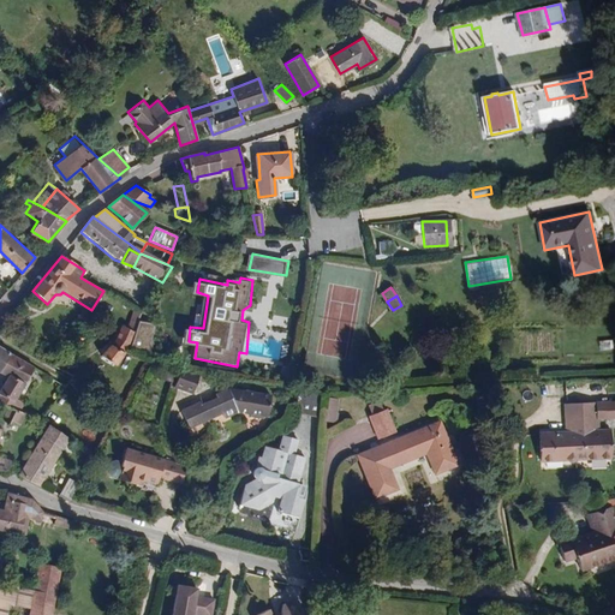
[(133,332),(141,312),(136,309),(132,308),(126,328),(133,332)]
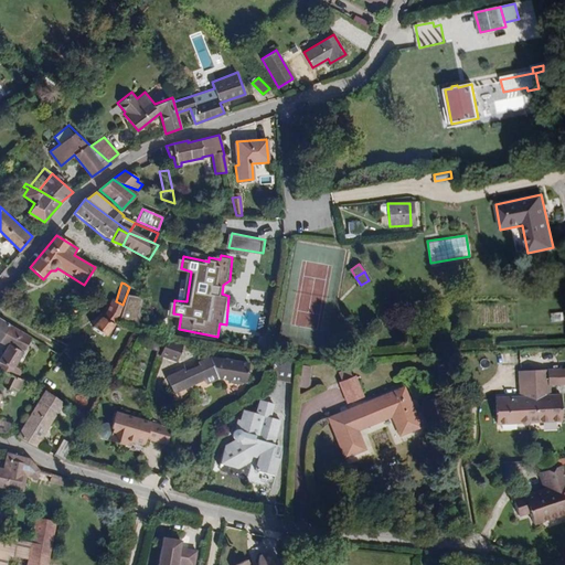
[(145,298),(131,295),(125,317),(139,322),(145,298)]
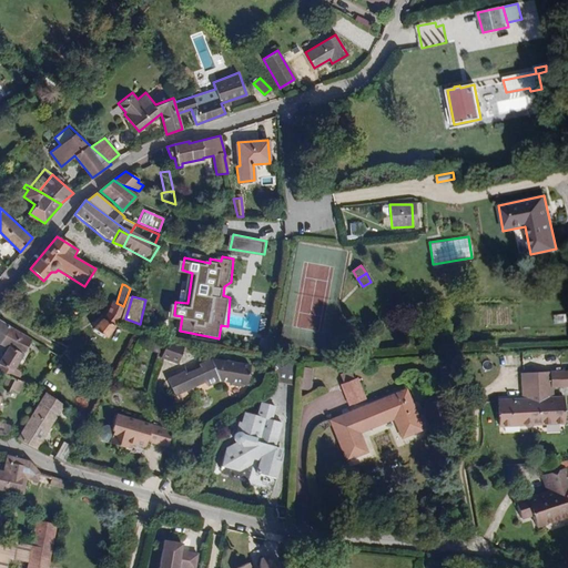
[(120,317),(123,306),(117,303),(112,301),(104,320),(102,320),(93,328),(108,337),(120,317)]
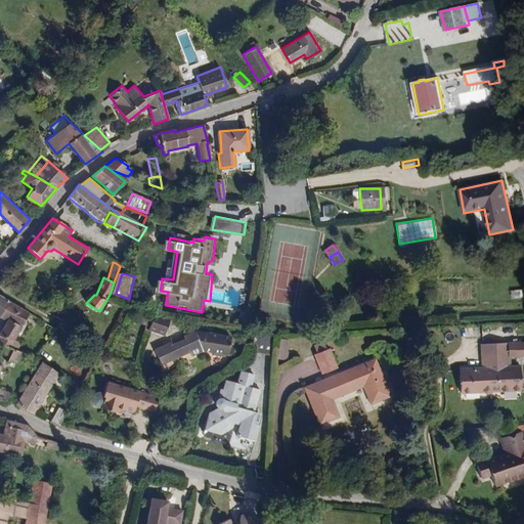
[(522,289),(511,290),(512,299),(523,298),(522,289)]
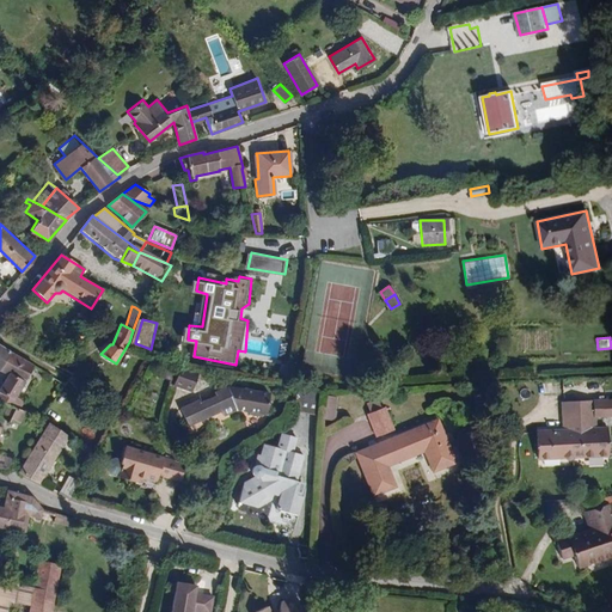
[(14,397),(32,366),(8,352),(0,366),(0,371),(7,375),(0,387),(0,401),(7,405),(13,408),(18,410),(22,402),(14,397)]
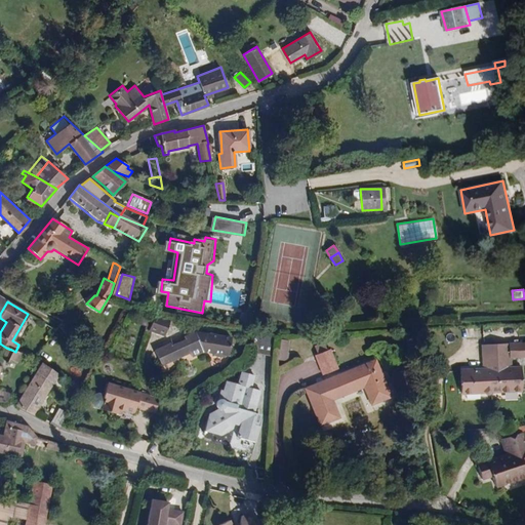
[(164,336),(169,322),(154,316),(148,331),(164,336)]
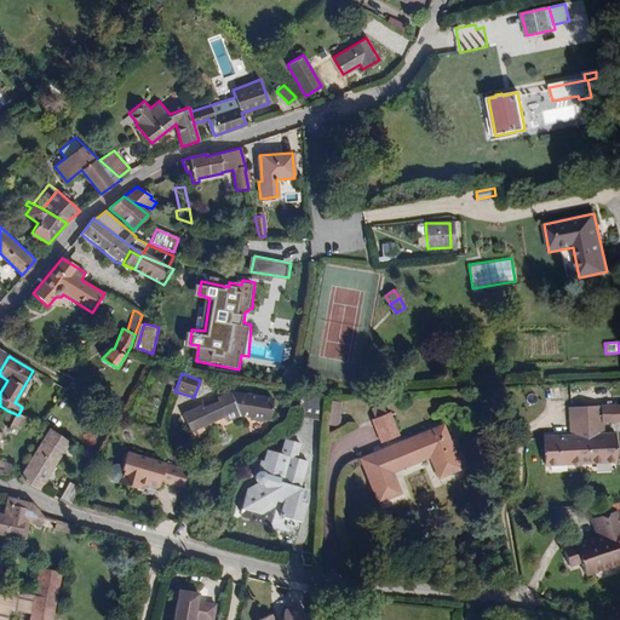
[(189,431),(223,415),(225,422),(239,415),(269,420),(273,400),(227,392),(216,397),(217,400),(201,408),(200,405),(181,413),(189,431)]
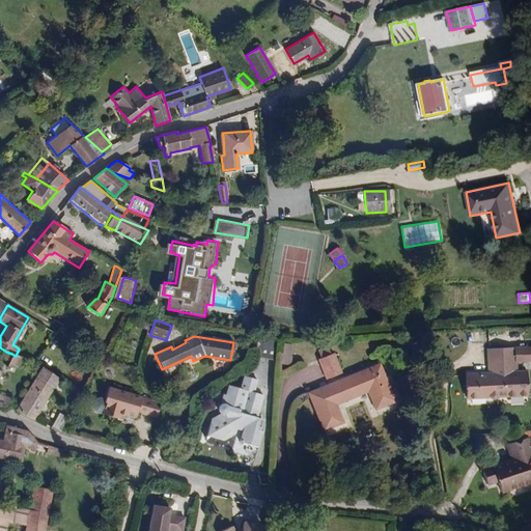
[(274,360),(275,339),(255,336),(251,356),(274,360)]
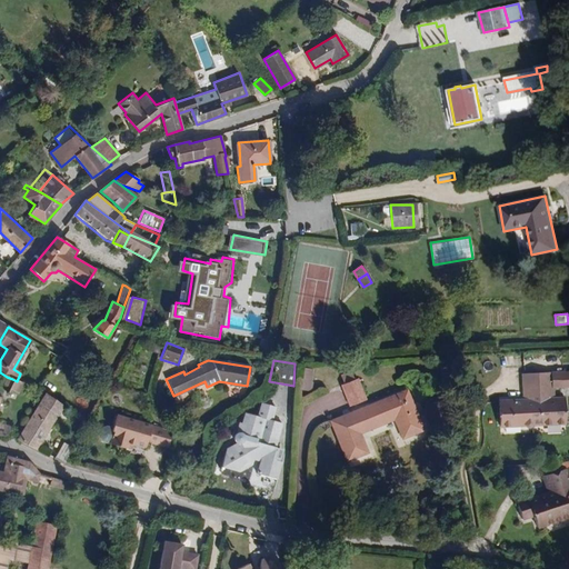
[(448,382),(446,367),(439,369),(442,383),(448,382)]
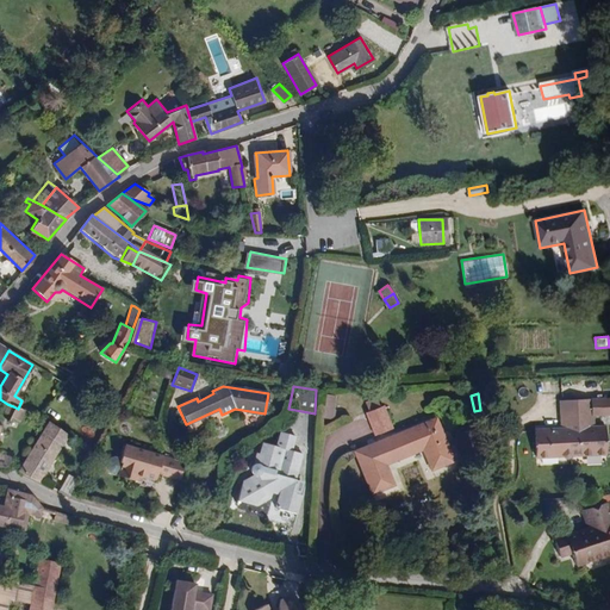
[(331,419),(335,396),(325,394),(323,418),(331,419)]
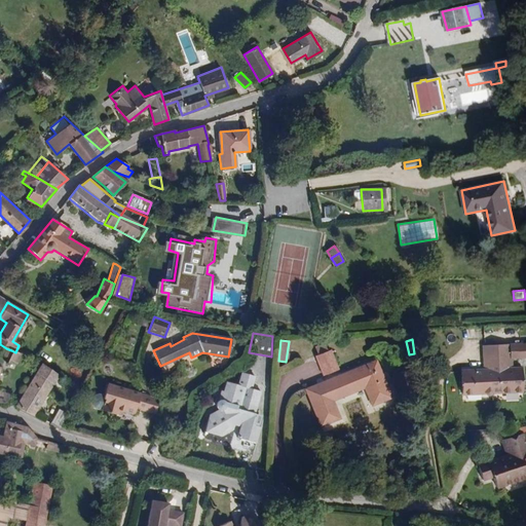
[(316,354),(327,351),(323,343),(313,347),(316,354)]
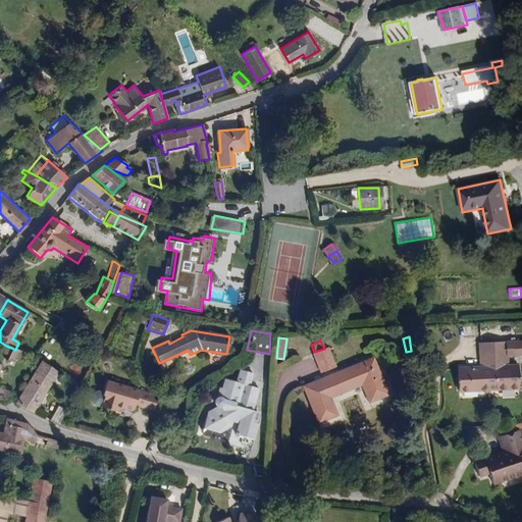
[(518,389),(517,365),(507,366),(507,355),(521,354),(521,341),(479,344),(480,367),(458,369),(459,393),(518,389)]
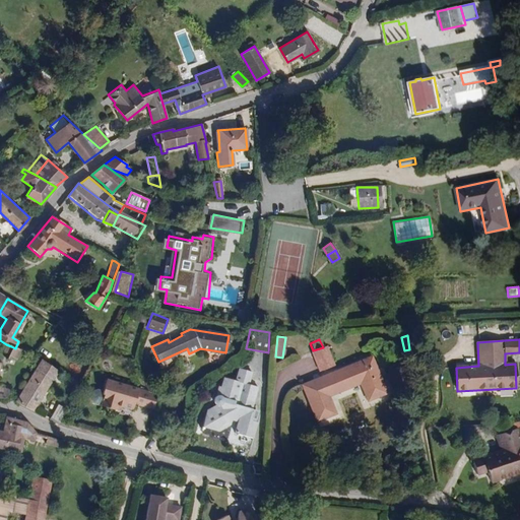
[(16,358),(20,350),(15,348),(11,346),(6,344),(3,350),(16,358)]
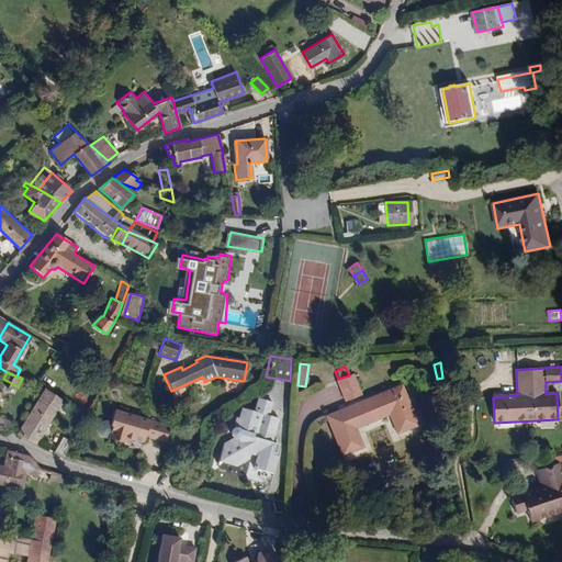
[(360,395),(351,374),(349,375),(338,379),(336,381),(345,402),(360,395)]
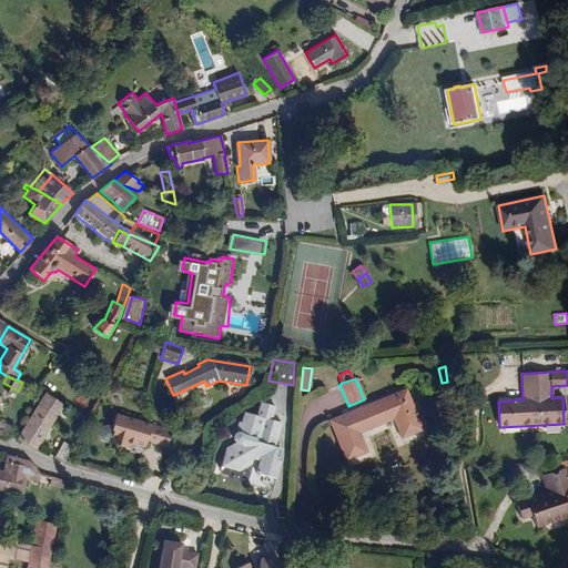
[(357,433),(393,417),(402,437),(421,429),(405,389),(331,421),(346,459),(365,452),(357,433)]
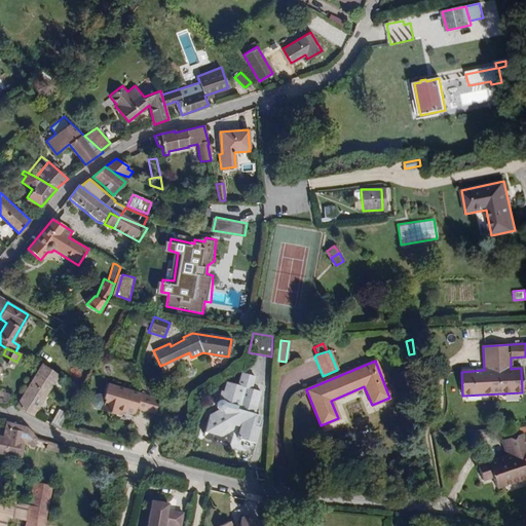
[(33,416),(60,376),(41,364),(15,407),(33,416)]
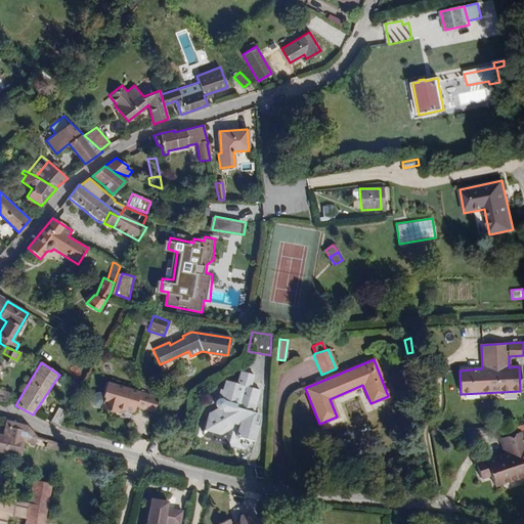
[(253,411),(259,389),(251,387),(254,374),(241,370),(237,383),(225,380),(223,388),(220,388),(217,397),(215,399),(214,401),(214,403),(215,405),(219,407),(208,412),(203,430),(219,435),(231,428),(233,423),(239,425),(236,436),(254,441),(259,425),(253,424),(251,419),(253,411)]
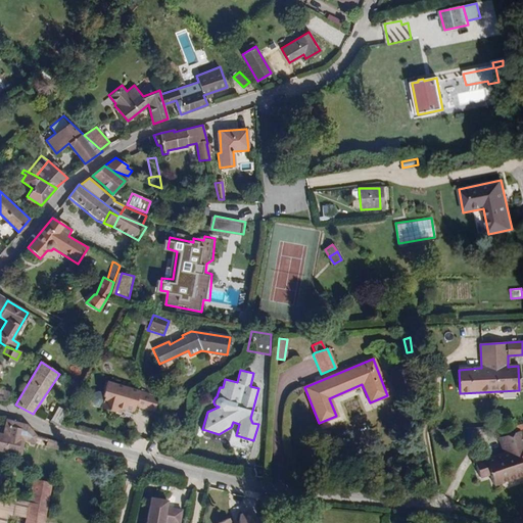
[(154,412),(151,395),(107,383),(103,393),(102,397),(104,397),(101,409),(115,413),(117,408),(122,410),(133,412),(135,407),(154,412)]
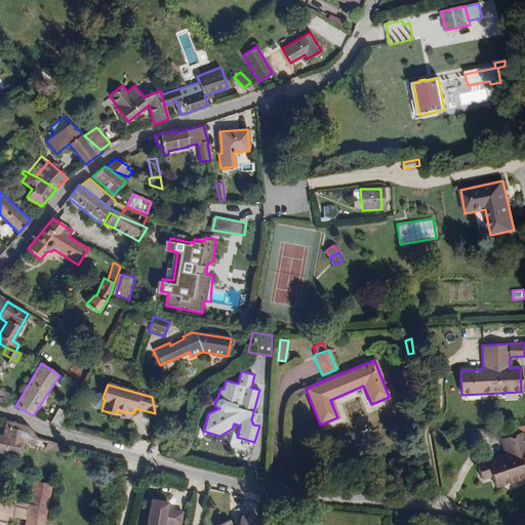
[(0,401),(4,402),(10,396),(0,391),(0,401)]
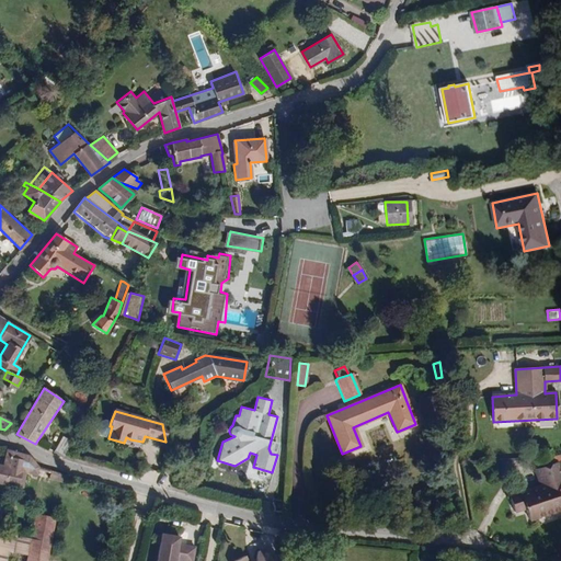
[(110,426),(111,422),(109,422),(103,420),(100,421),(96,424),(95,427),(98,433),(101,435),(106,436),(106,437),(109,438),(112,426),(110,426)]
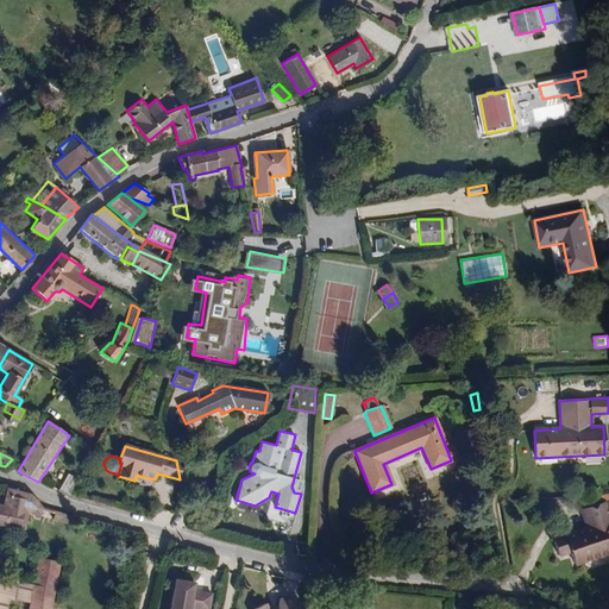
[(70,472),(60,490),(70,496),(81,478),(70,472)]
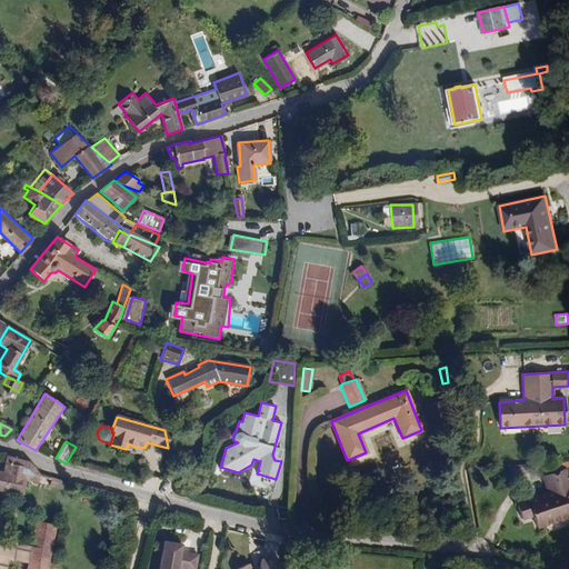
[(288,463),(289,451),(275,447),(272,455),(275,460),(281,461),(288,463)]
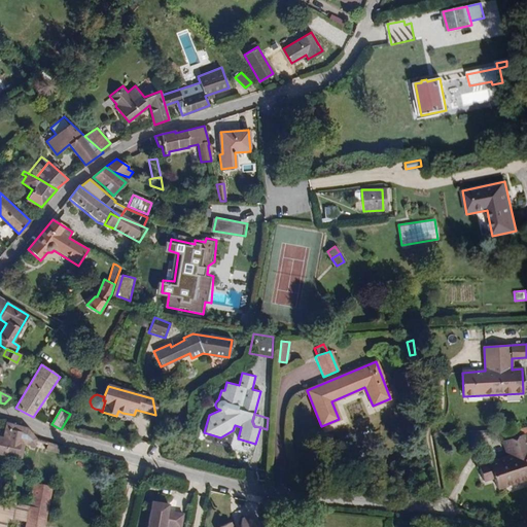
[(34,438),(26,428),(11,425),(11,421),(6,420),(2,437),(0,436),(0,447),(16,451),(18,443),(23,444),(33,446),(34,438)]
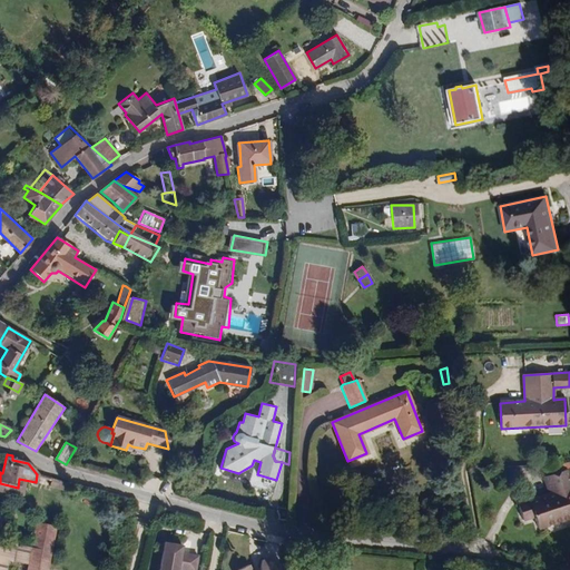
[(569,469),(543,478),(549,493),(517,504),(522,520),(533,517),(538,529),(569,518),(569,469)]
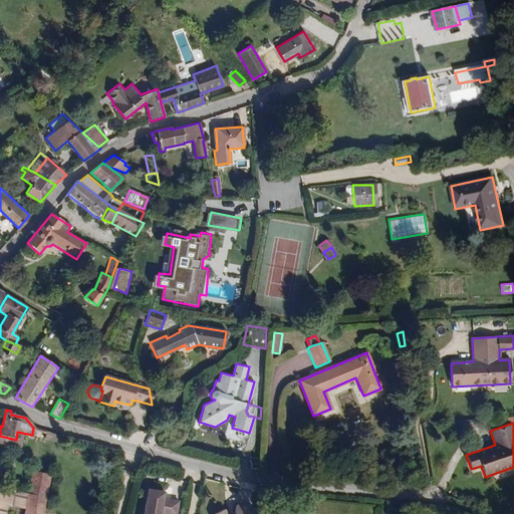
[(0,442),(19,446),(22,433),(17,432),(16,440),(0,436),(0,442)]
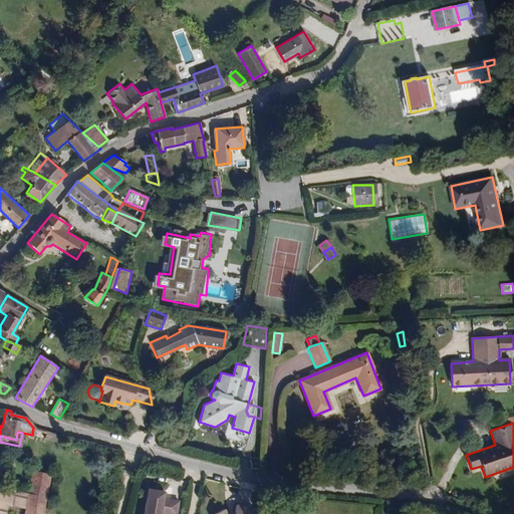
[(61,436),(47,432),(44,439),(59,443),(61,436)]
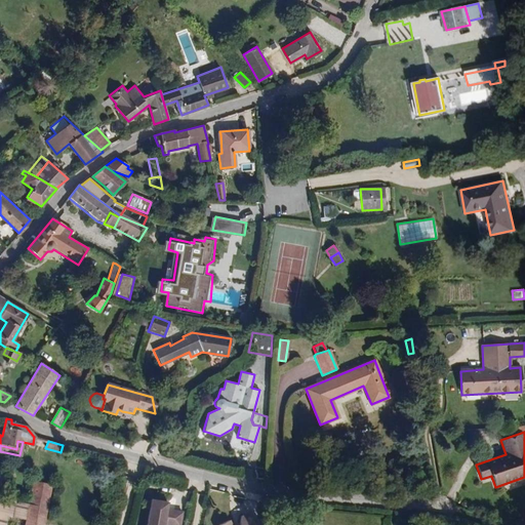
[(0,498),(0,524),(43,524),(52,485),(32,481),(28,503),(0,498)]
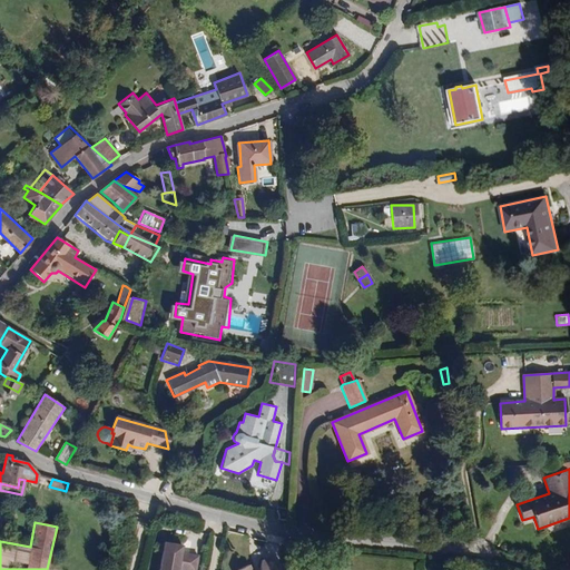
[(192,569),(195,569),(198,554),(182,551),(183,543),(165,540),(158,569),(177,569),(178,568),(192,569)]
